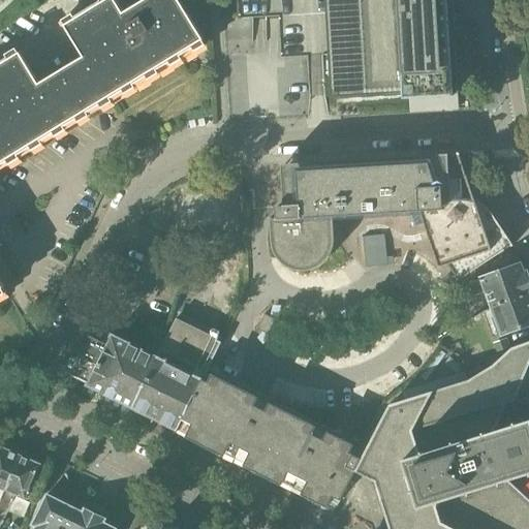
[(0,298),(7,293),(4,288),(5,288),(0,280),(0,164),(7,161),(10,165),(21,159),(18,154),(31,147),(33,151),(44,145),(41,139),(54,132),(57,137),(67,130),(64,126),(76,118),(80,123),(91,117),(88,112),(100,104),(103,109),(114,102),(111,97),(123,90),(125,93),(126,95),(136,88),(136,87),(134,84),(147,75),(149,79),(150,81),(160,74),(159,72),(157,69),(169,62),(172,65),(173,66),(183,60),(182,58),(181,55),(193,48),(195,51),(195,53),(207,45),(206,44),(204,41),(205,40),(182,4),(179,0),(146,0),(124,13),(116,0),(100,0),(102,3),(76,20),(73,14),(63,21),(66,26),(65,26),(85,58),(39,86),(21,54),(20,54),(17,50),(6,56),(9,61),(0,66),(0,298)]
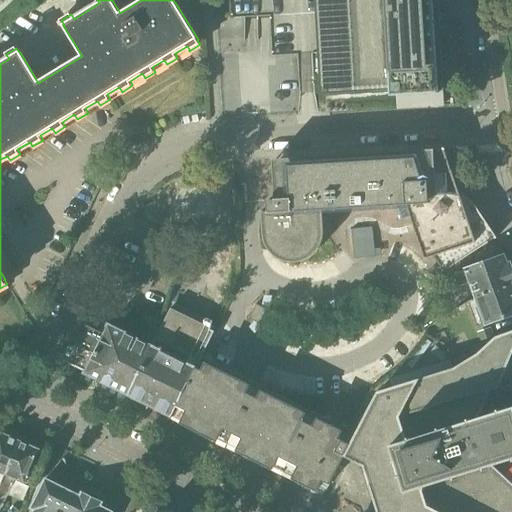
[(313,71),(322,70),(318,0),(229,0),(231,19),(252,18),(270,17),(272,56),(298,54),(300,94),(315,93),(313,71)]
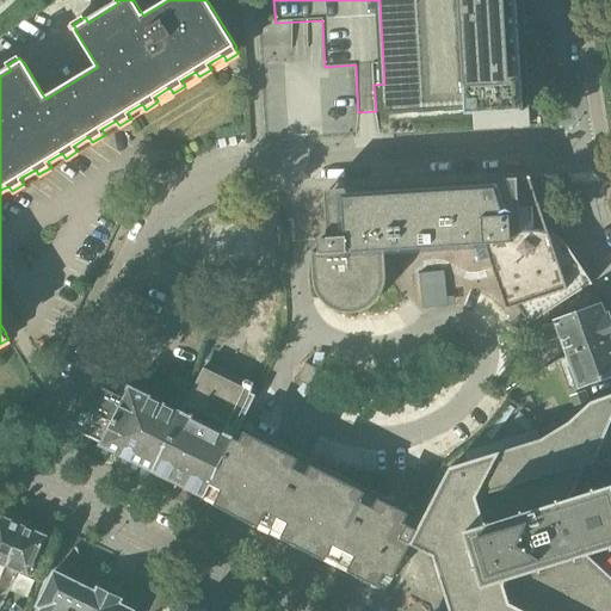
[(380,0),(384,84),(387,116),(530,107),(528,68),(526,54),(523,0),(380,0)]
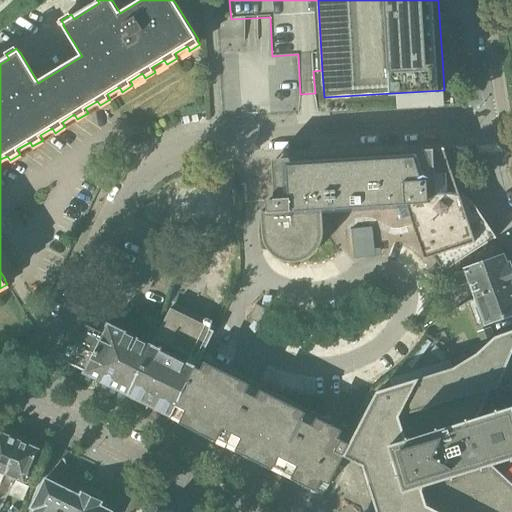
[(264,211),(262,211),(264,237),(265,240),(266,243),(267,246),(268,248),(270,251),(272,253),(274,255),(276,257),(279,259),(282,260),(284,261),(287,262),(290,262),(293,263),(297,262),(299,262),(302,261),(305,261),(308,259),(310,258),(313,256),(315,254),(317,252),(319,250),(320,247),(322,245),(323,242),(324,239),(324,236),(324,233),(323,210),(397,206),(398,208),(399,212),(402,220),(411,217),(426,259),(434,256),(444,271),(437,276),(437,277),(495,238),(496,239),(497,238),(475,205),(473,203),(471,201),(469,199),(467,197),(464,196),(461,195),(455,193),(449,193),(448,173),(451,173),(452,174),(453,174),(445,149),(444,150),(444,152),(435,153),(435,150),(274,160),(276,200),(268,201),(269,212),(264,212),(264,211)]
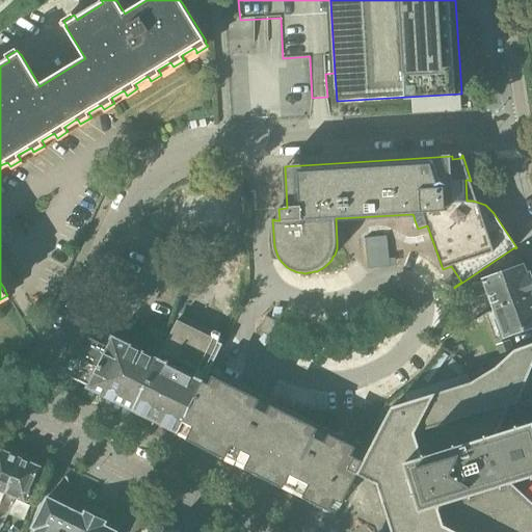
[(391,259),(388,236),(367,238),(370,269),(392,267),(397,266),(396,259),(391,259)]
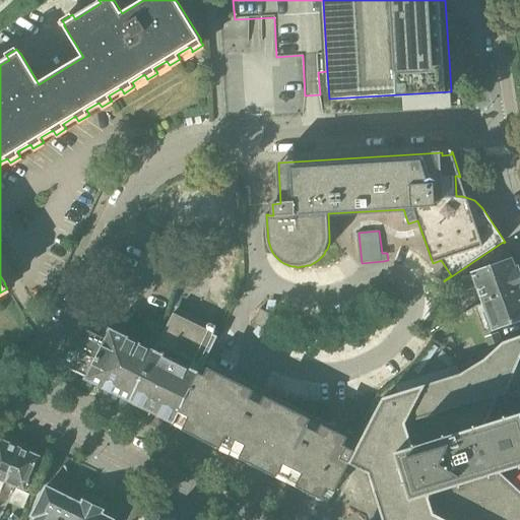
[(460,283),(460,284),(461,285),(461,287),(462,288),(463,289),(464,290),(465,290),(467,290),(468,290),(469,290),(478,287),(483,302),(519,288),(519,275),(517,268),(515,269),(512,261),(473,274),(465,278),(464,278),(462,279),(462,280),(461,281),(460,283)]
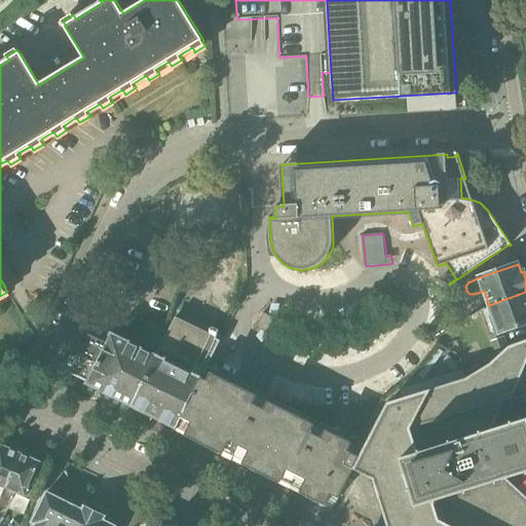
[(405,314),(408,306),(402,302),(395,295),(385,285),(378,288),(385,297),(392,305),(405,314)]
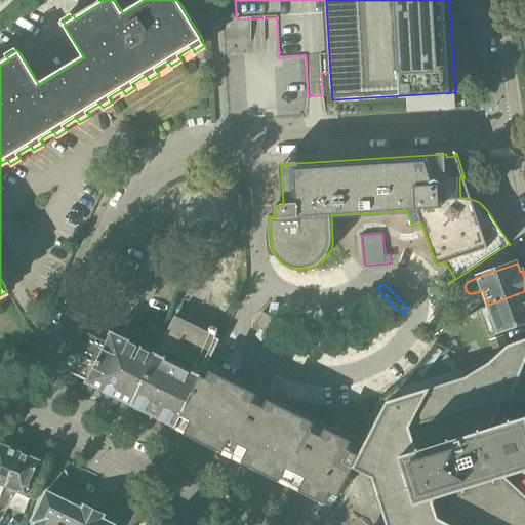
[(524,291),(488,305),(498,332),(524,322),(524,291)]
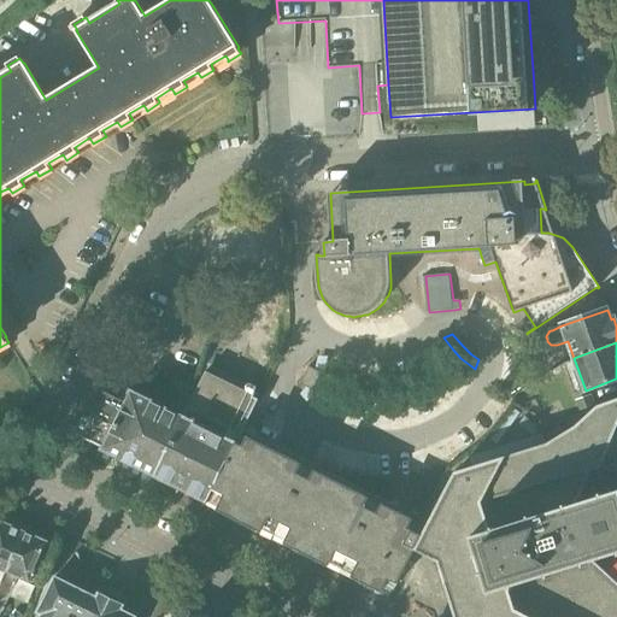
[(310,366),(300,385),(316,392),(324,375),(310,366)]
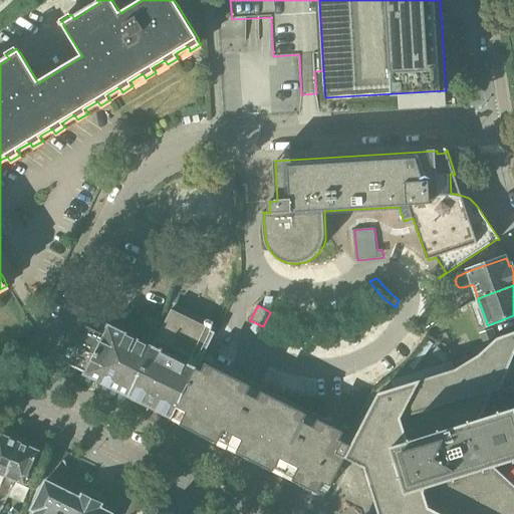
[(153,347),(129,397),(172,418),(198,369),(203,358),(216,333),(212,331),(214,322),(212,321),(212,322),(213,322),(211,329),(172,309),(153,347)]
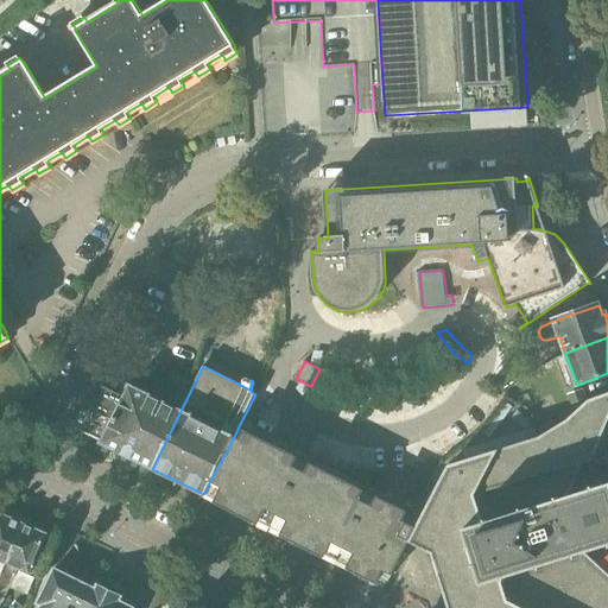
[(130,387),(108,378),(90,412),(84,411),(83,411),(77,422),(80,423),(83,426),(81,431),(102,442),(101,443),(152,469),(181,411),(132,387),(132,386),(131,385),(130,387)]
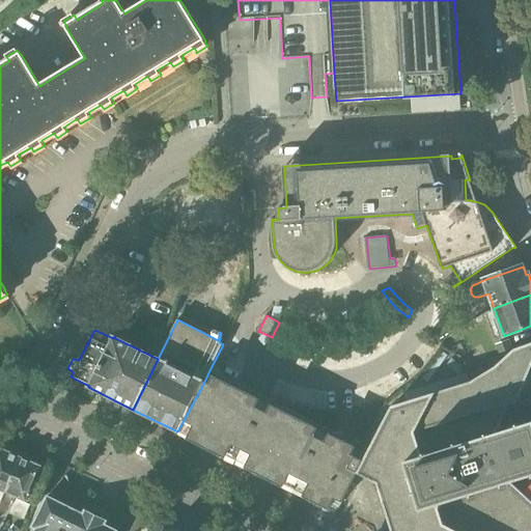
[(498,345),(503,360),(512,352),(508,341),(498,345)]
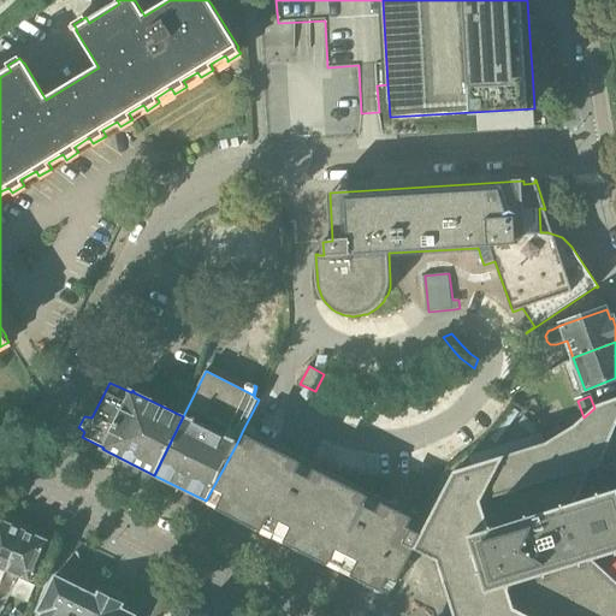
[(422,535),(414,550),(438,562),(440,568),(445,584),(454,615),(615,615),(615,584),(591,561),(615,552),(615,490),(603,495),(602,492),(599,493),(600,496),(574,504),(587,472),(599,468),(615,427),(615,398),(597,407),(594,408),(584,418),(574,426),(546,444),(455,472),(432,516),(428,522),(422,535)]
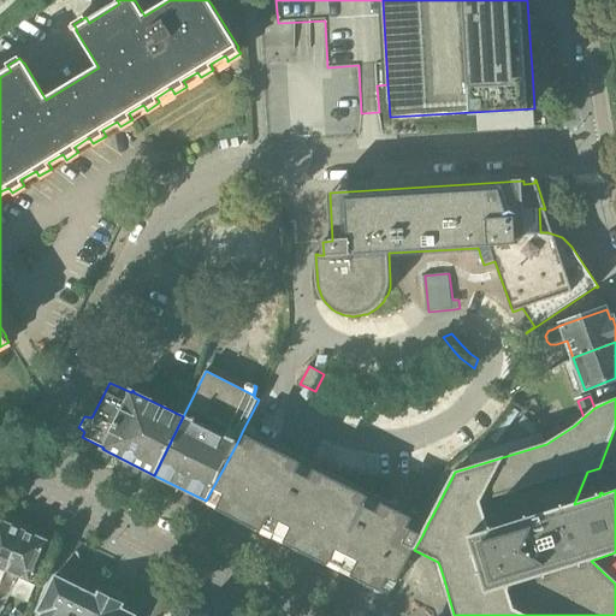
[(515,412),(492,442),(501,446),(523,416),(515,412)]
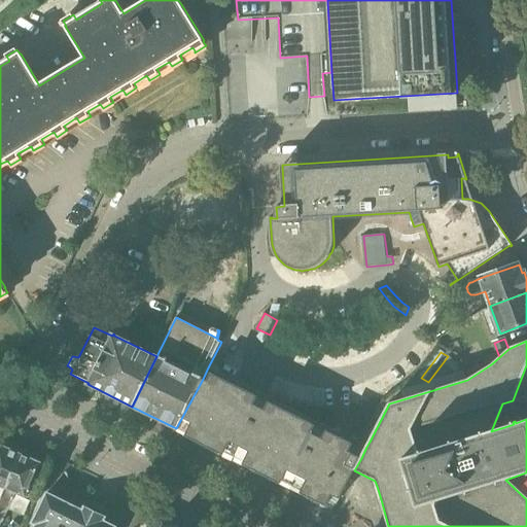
[(203,379),(176,428),(327,504),(332,495),(341,499),(354,470),(366,447),(346,436),(334,430),(266,396),(251,389),(225,376),(212,370),(208,367),(203,379)]
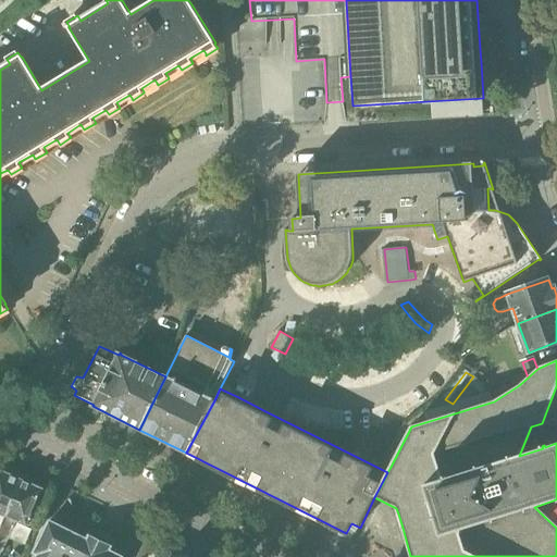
[(0,470),(0,528),(22,480),(13,477),(12,473),(8,471),(4,473),(0,470)]
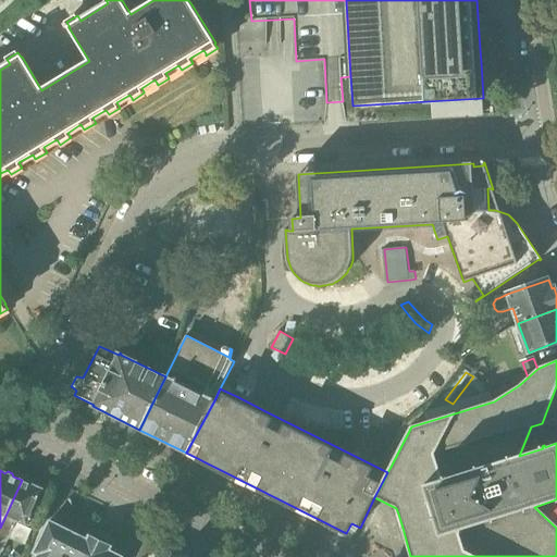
[(0,551),(2,553),(16,521),(27,527),(44,490),(39,487),(38,485),(33,483),(29,484),(22,480),(0,528),(0,551)]
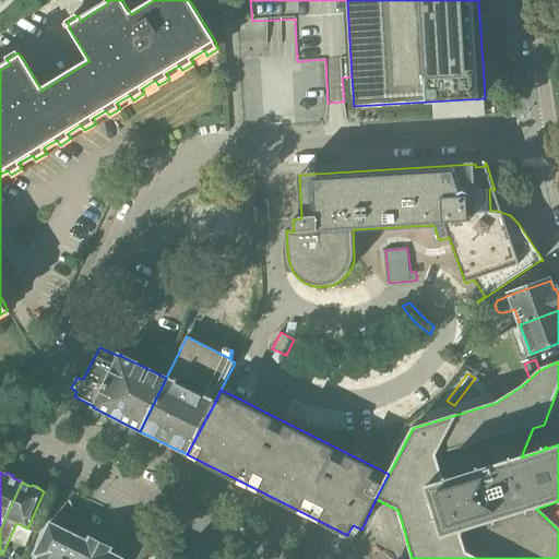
[(38,556),(36,558),(125,558),(126,558),(111,551),(113,547),(91,536),(88,540),(66,530),(64,531),(50,523),(35,554),(38,556)]
